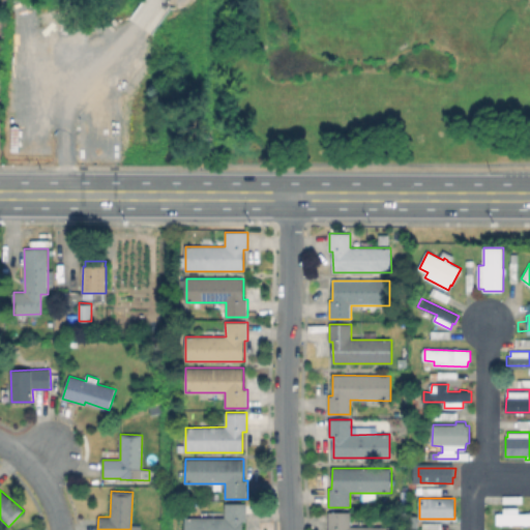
[(246,503),(246,521),(243,521),(243,529),(184,529),(185,518),(225,518),(225,503),(246,503)]
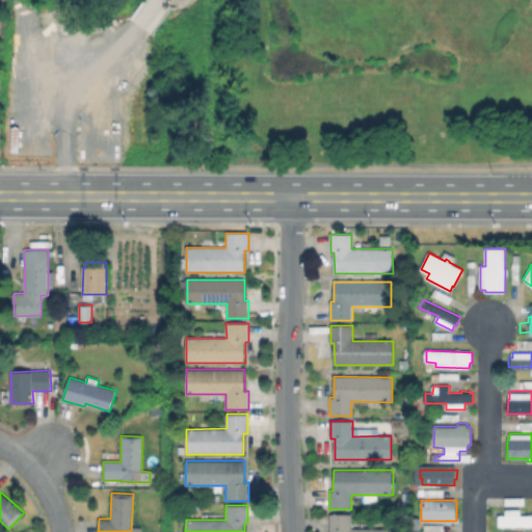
[(530,509),(530,514),(531,514),(531,524),(494,524),(494,515),(501,515),(501,509),(530,509)]
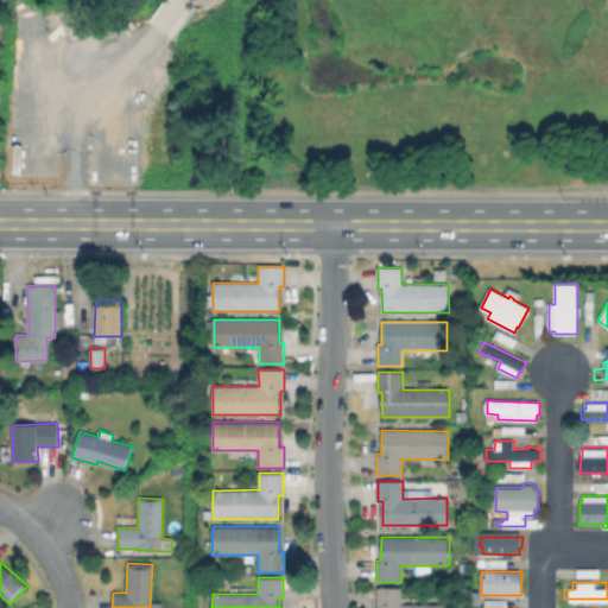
[(448,605),(448,607),(378,607),(378,588),(401,588),(401,605),(448,605)]
